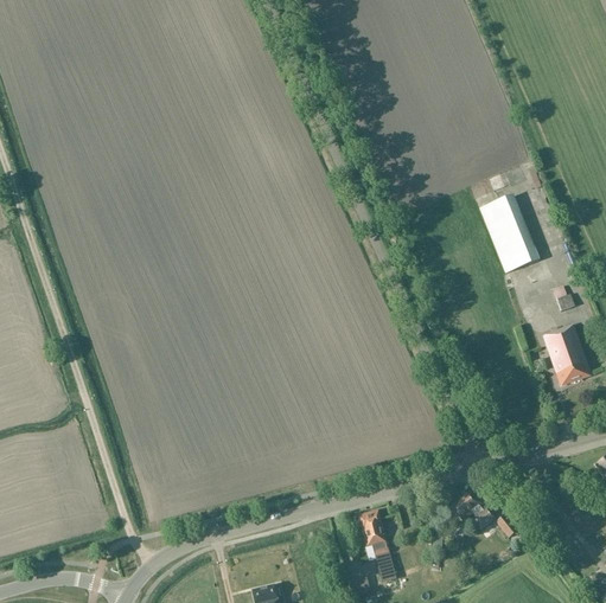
[(505,138),(496,141),(498,151),(508,148),(505,138)]
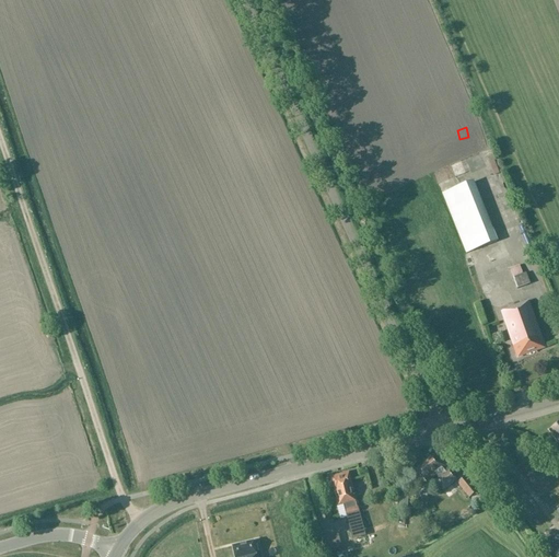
[(485,143),(481,129),(474,131),(473,127),(467,128),(473,147),(485,143)]
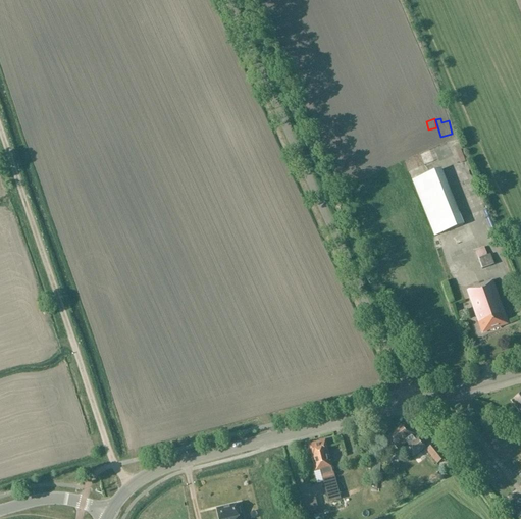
[(412,177),(433,234),(463,222),(440,166),(412,177)]
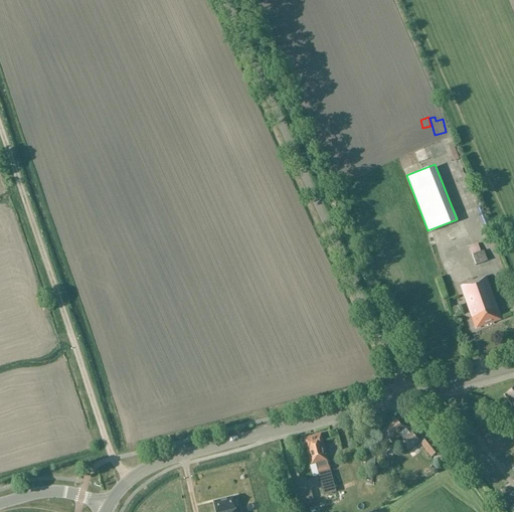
[(483,248),(479,250),(476,242),(468,245),(475,263),(487,259),(483,248)]
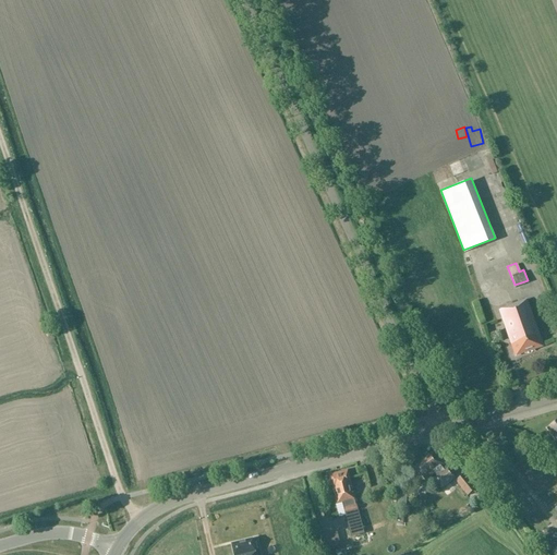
[(507,305),(498,308),(515,353),(542,344),(527,297),(507,304),(507,305)]
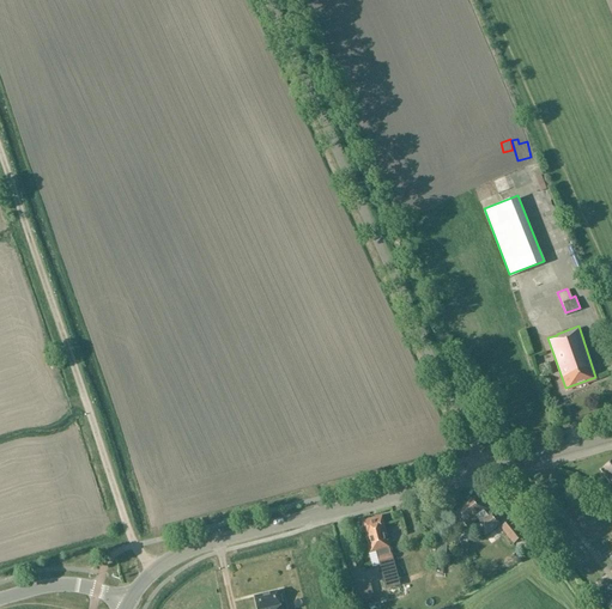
[(611,458),(600,467),(611,482),(611,481),(611,458)]
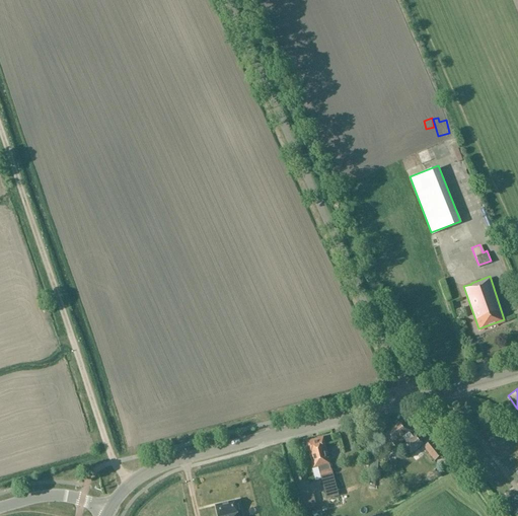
[(402,419),(384,433),(393,445),(402,438),(405,442),(404,443),(411,451),(423,443),(416,434),(412,437),(409,433),(412,431),(402,419)]
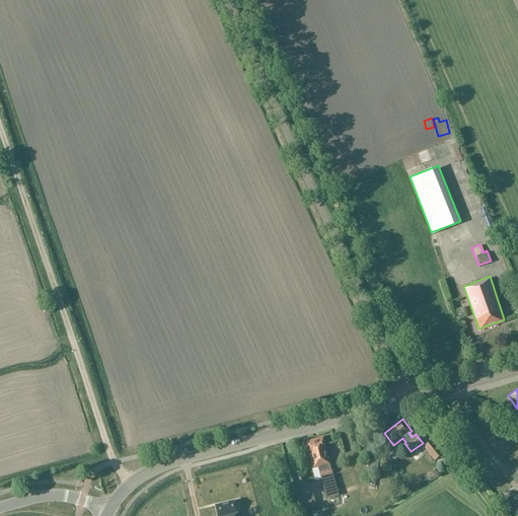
[(434,427),(442,436),(448,431),(440,422),(434,427)]
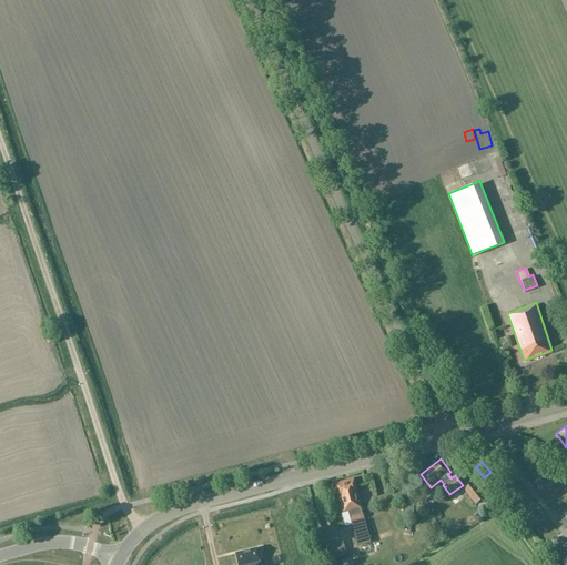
[(353,477),(335,482),(342,512),(347,511),(354,536),(356,544),(357,544),(370,541),(367,533),(365,525),(353,477)]
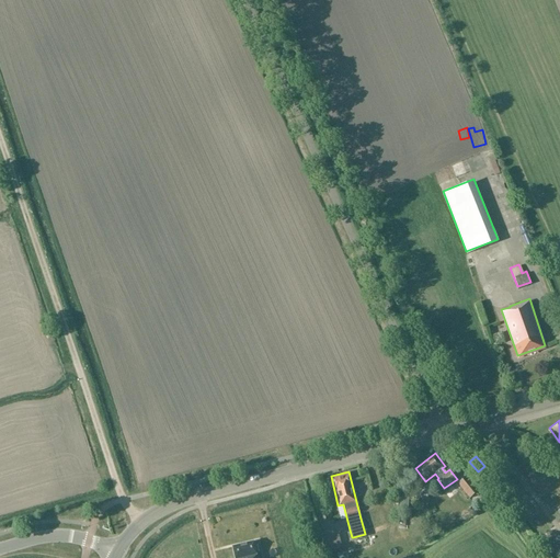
[(468,497),(478,490),(467,475),(457,481),(468,497)]
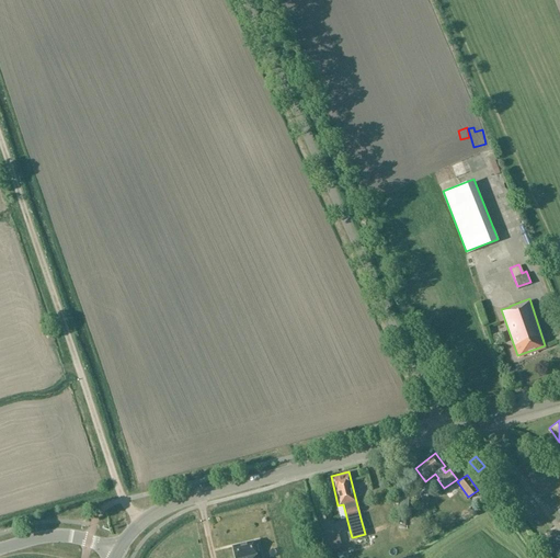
[(256,557),(253,541),(232,546),(235,557),(256,557)]
